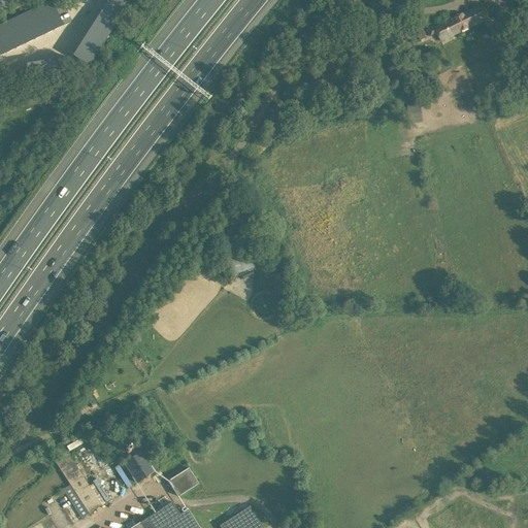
[(127,0),(108,0),(107,2),(123,12),(130,1),(127,0)]
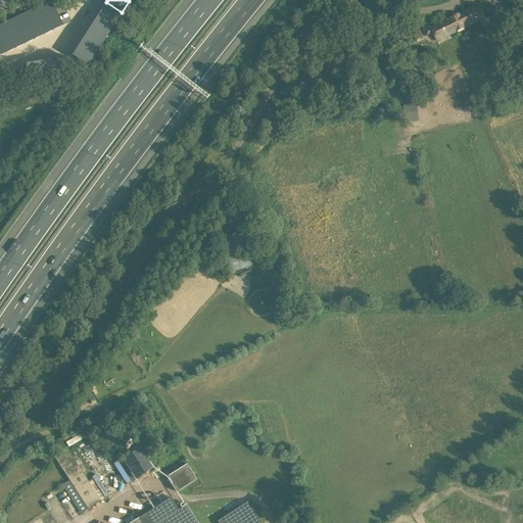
[(51,1),(41,5),(52,31),(62,26),(51,1)]
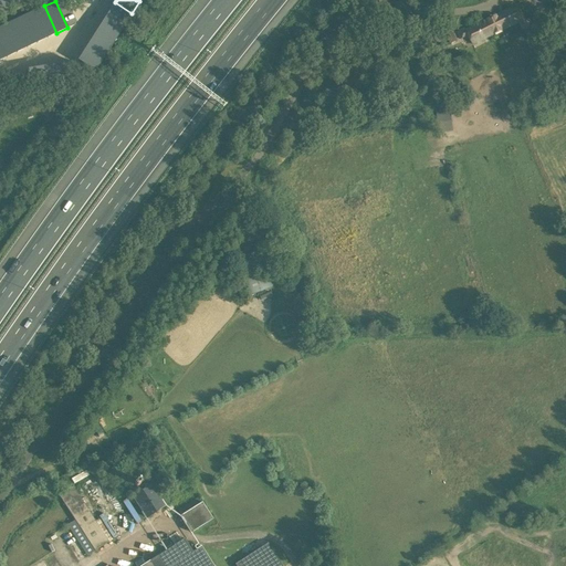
[(115,2),(107,14),(124,24),(132,13),(115,2)]
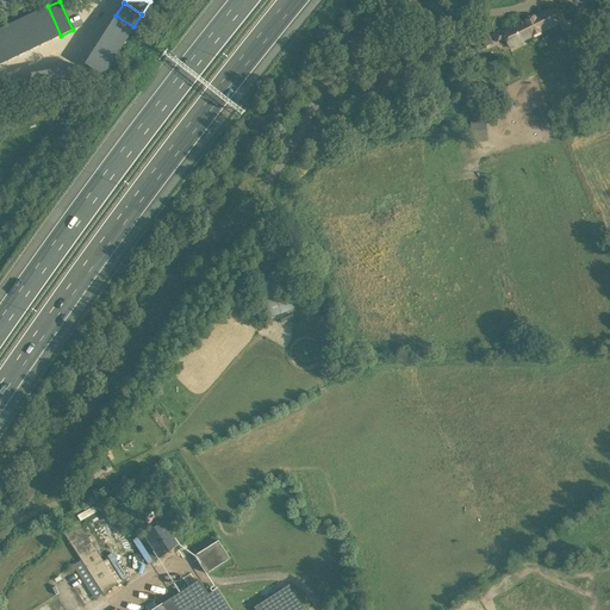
[(504,38),(510,48),(560,24),(564,31),(572,27),(570,22),(565,20),(558,5),(502,32),(500,30),(492,35),(496,42),(504,38)]
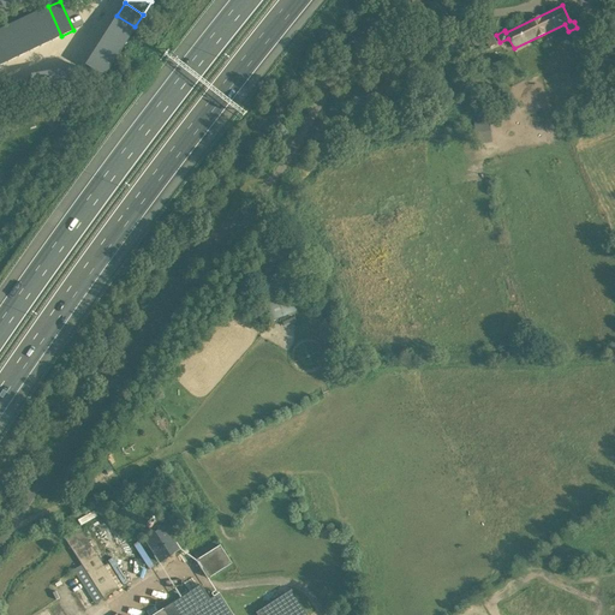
[(48,6),(36,12),(51,41),(61,36),(48,6)]
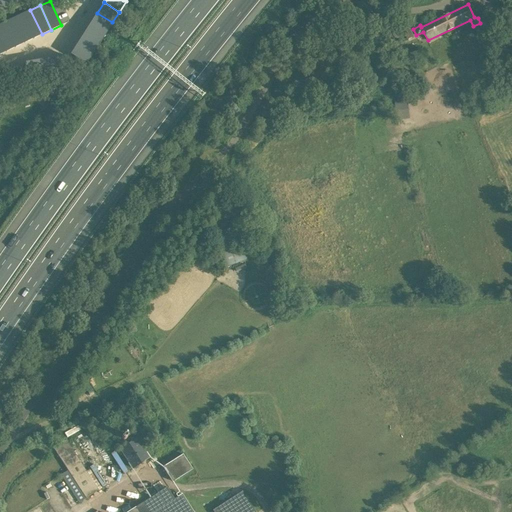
[(30,10),(21,14),(33,39),(42,34),(30,10)]
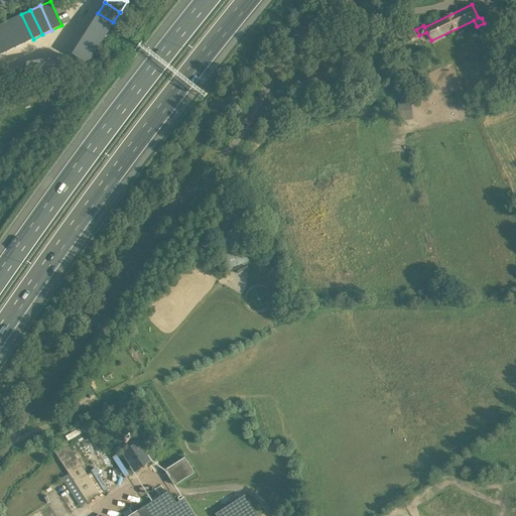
[(98,13),(92,23),(107,33),(113,22),(98,13)]
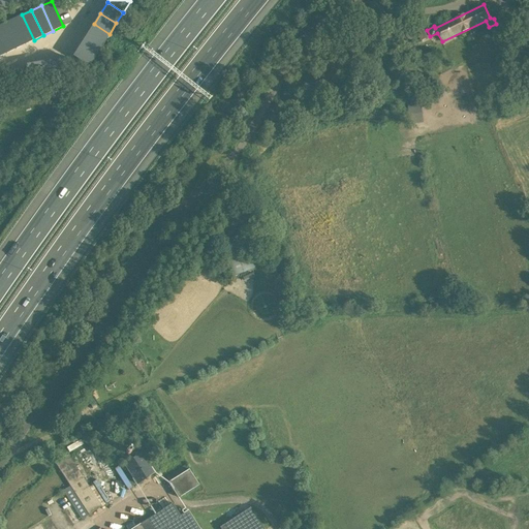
[(22,14),(12,19),(25,44),(34,40),(22,14)]
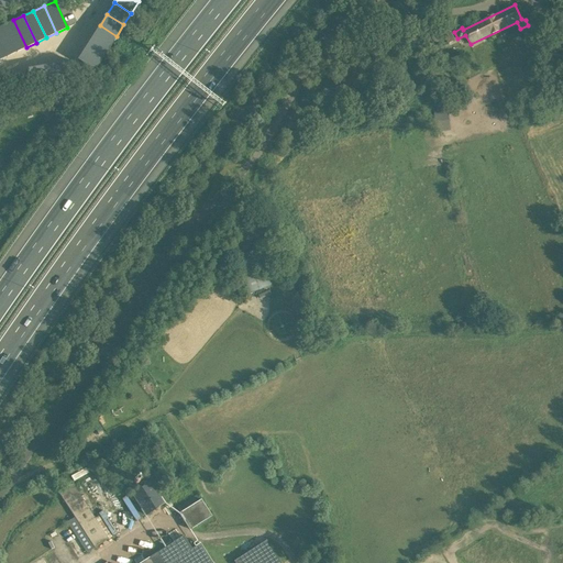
[(13,20),(3,25),(17,52),(26,47),(13,20)]
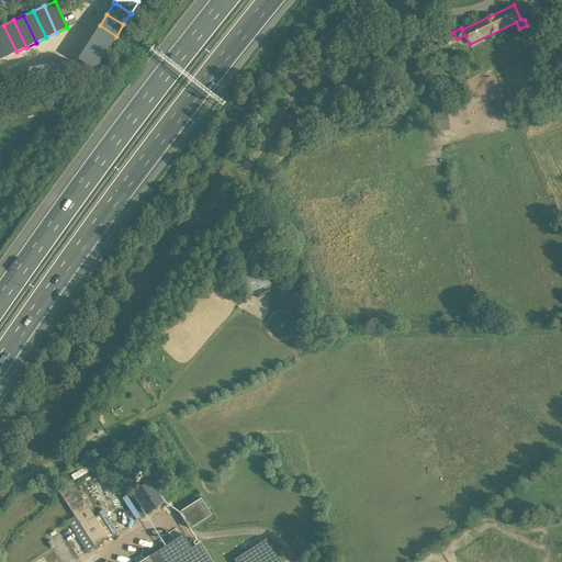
[(3,25),(0,26),(0,44),(7,57),(17,52),(3,25)]
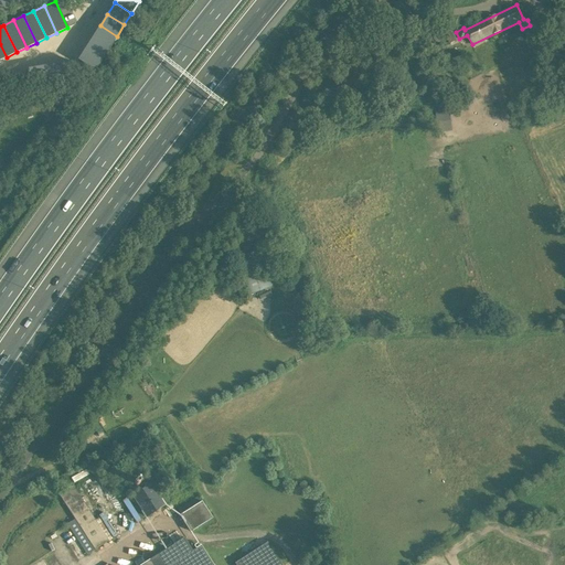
[(100,25),(93,38),(109,48),(117,36),(100,25)]
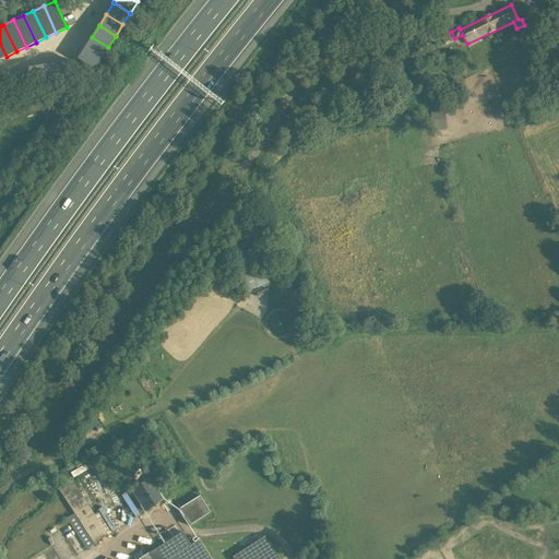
[(448,32),(441,35),(444,43),(451,39),(448,32)]
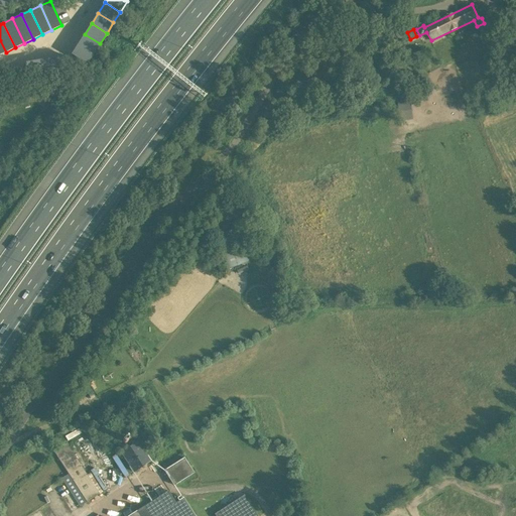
[(85,34),(78,44),(93,54),(100,43),(85,34)]
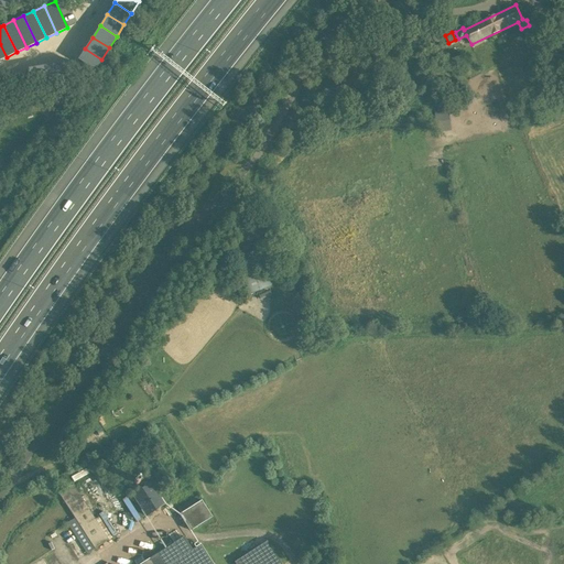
[(85,49),(78,61),(95,71),(101,60),(85,49)]
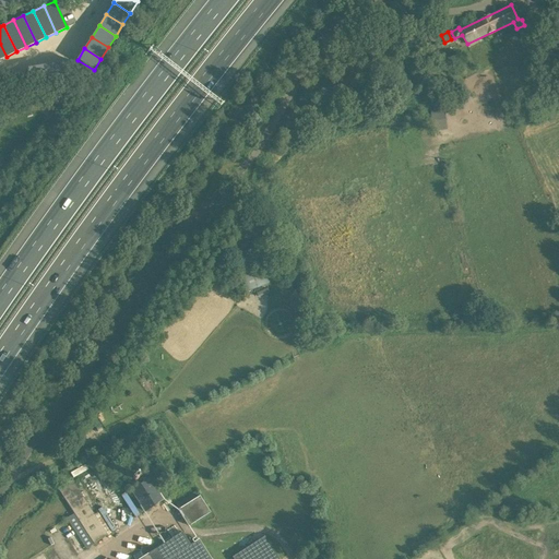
[(71,61),(57,63),(59,78),(74,74),(71,61)]
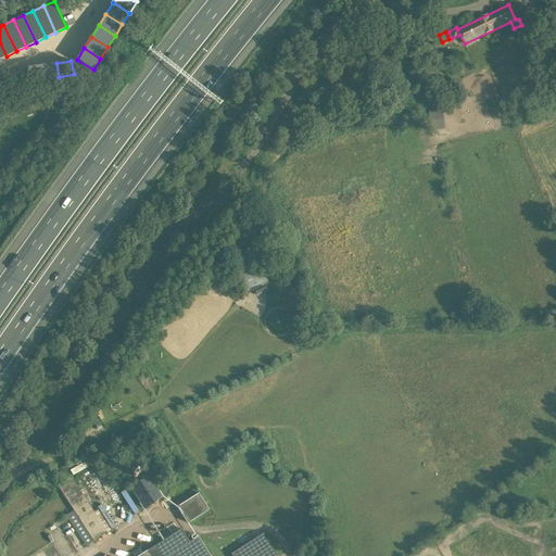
[(57,63),(41,66),(43,79),(59,77),(57,63)]
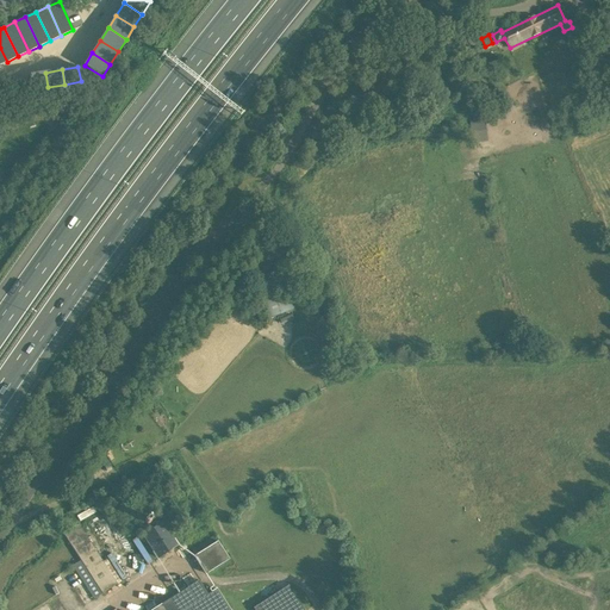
[(45,73),(29,75),(31,91),(48,87),(45,73)]
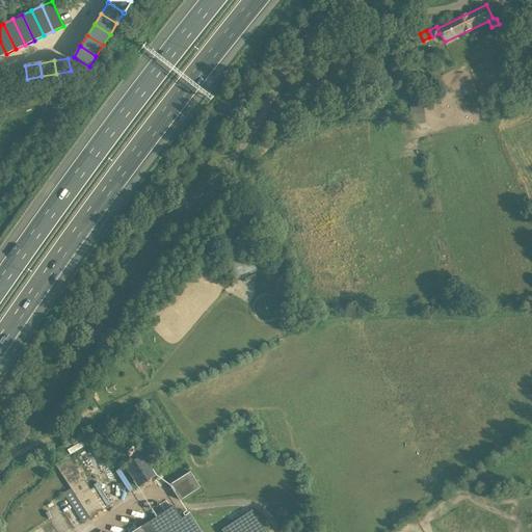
[(418,125),(420,125),(420,122),(419,114),(410,115),(413,126),(418,125)]
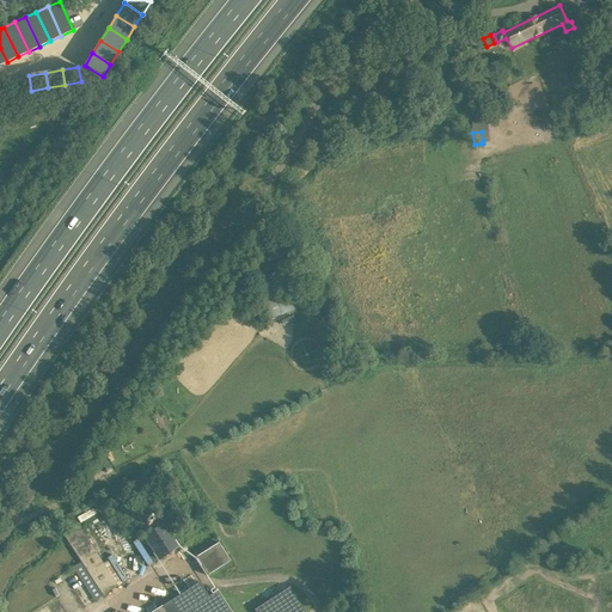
[(144,537),(158,560),(177,548),(163,525),(144,537)]
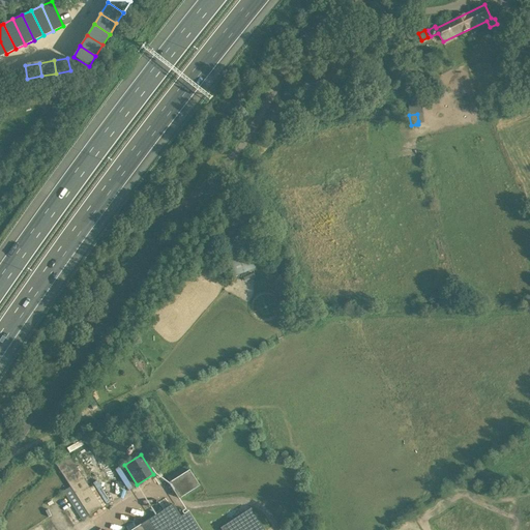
[(70,488),(63,492),(82,521),(101,507),(68,455),(55,464),(70,488)]
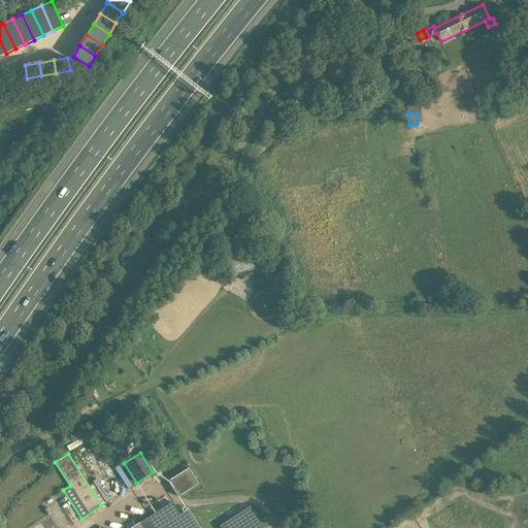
[(188,468),(185,464),(166,475),(169,481),(188,468)]
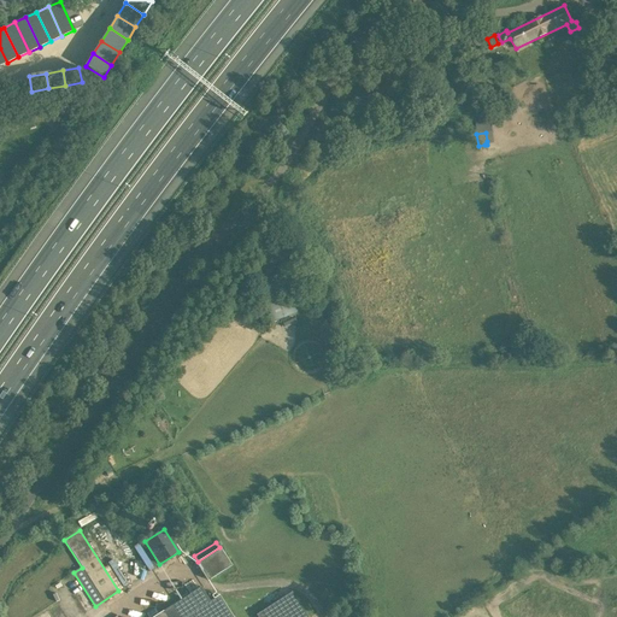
[(197,563),(207,581),(231,566),(219,547),(198,562),(197,563)]
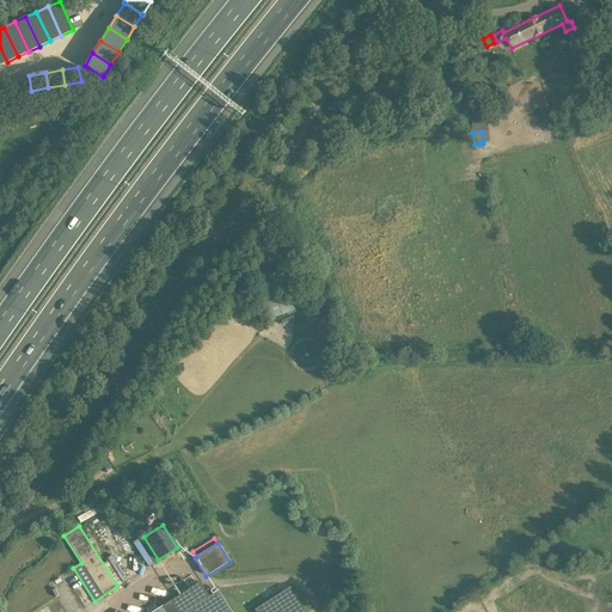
[(152,611),(305,611),(289,587),(254,610),(255,611),(230,611),(216,592),(208,597),(199,582),(152,611)]
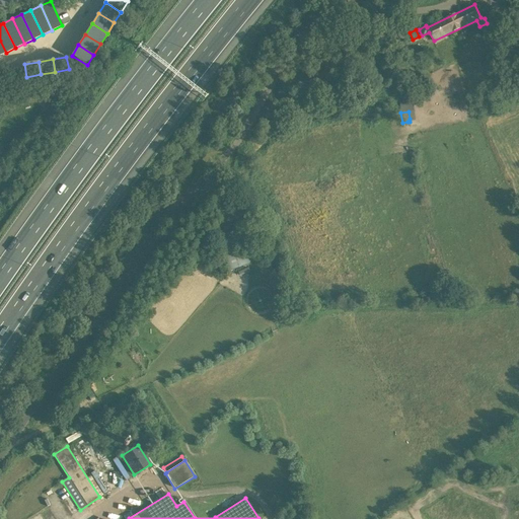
[(224,506),(237,500),(235,496),(222,502),(224,506)]
